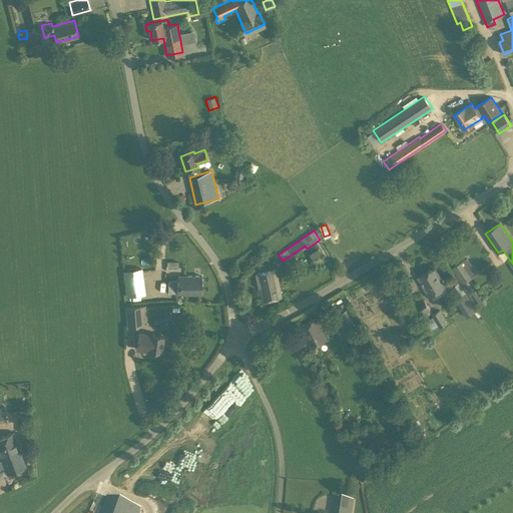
[(180,274),(180,260),(167,261),(167,274),(180,274)]
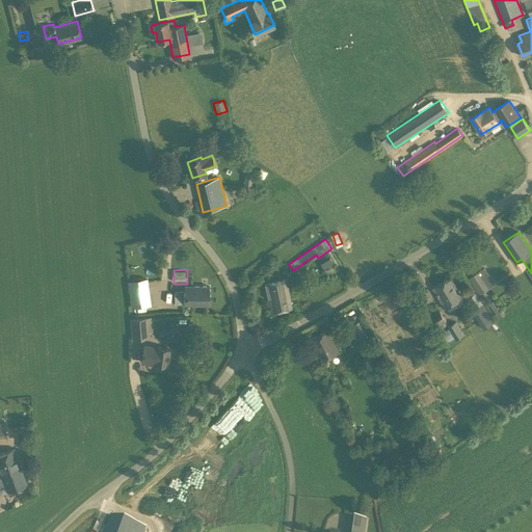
[(469,277),(480,294),(489,288),(478,271),(469,277)]
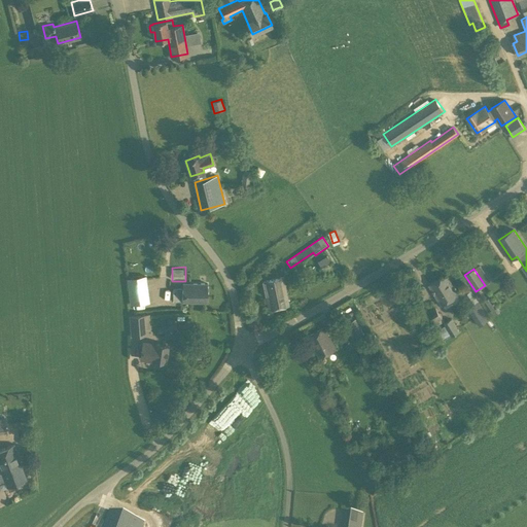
[(146,275),(128,277),(132,303),(149,301),(146,275)]
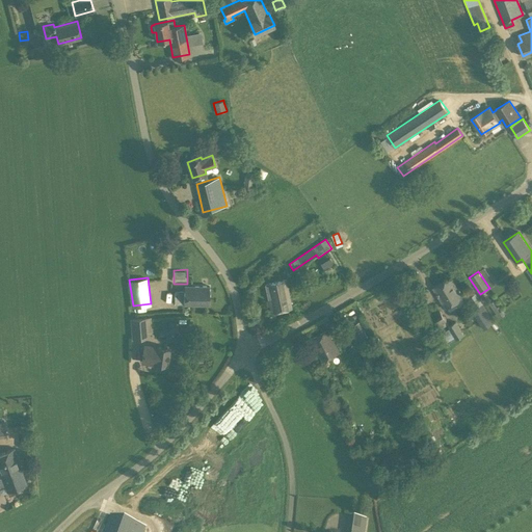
[(462,297),(450,277),(434,287),(447,307),(462,297)]
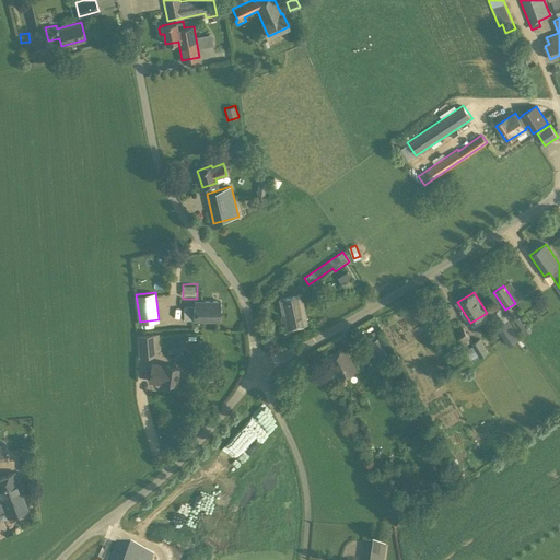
[(282,314),(286,328),(290,328),(303,325),(307,325),(302,294),(279,299),(282,314)]
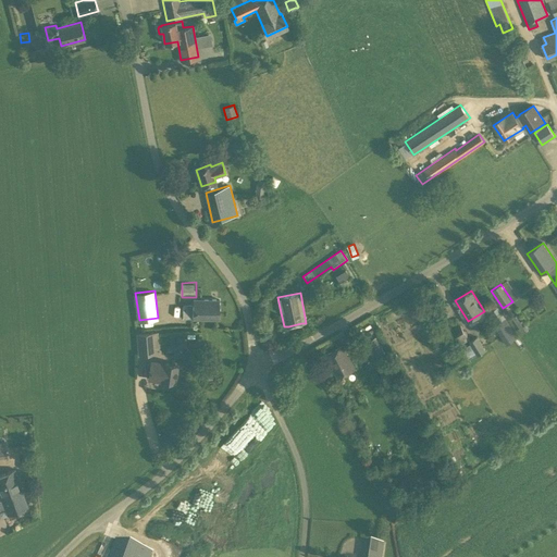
[(194,299),(194,305),(183,305),(183,319),(219,320),(220,299),(194,299)]
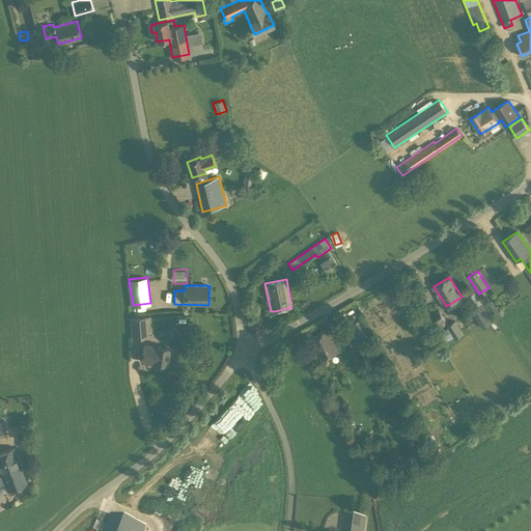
[(474,294),(470,287),(462,292),(465,299),(467,298),(473,308),(471,310),(482,329),(494,322),(474,292),(474,294)]
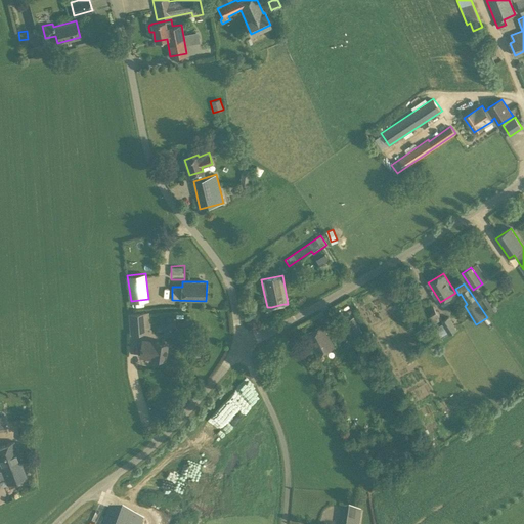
[(439,315),(433,305),(421,313),(427,323),(439,315)]
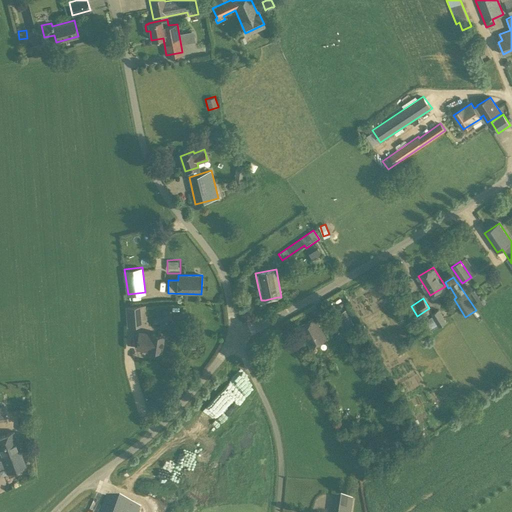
[(146,320),(145,305),(125,306),(127,326),(141,324),(143,320),(146,320)]
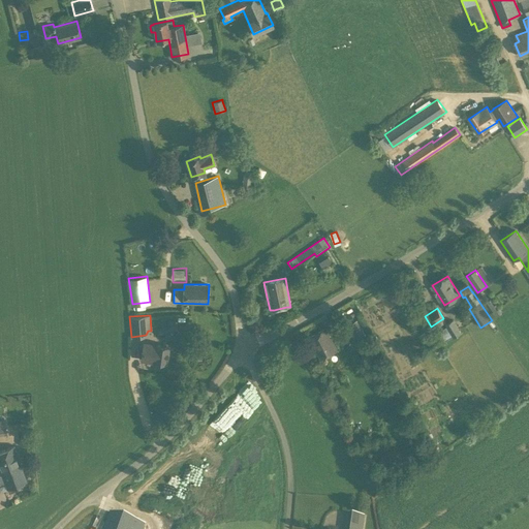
[(174,316),(160,320),(163,330),(177,325),(174,316)]
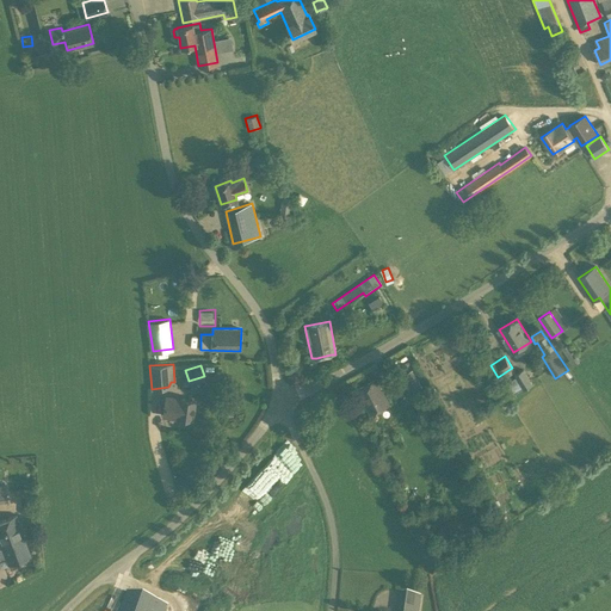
[(412,369),(399,377),(415,407),(426,400),(420,390),(423,389),(412,369)]
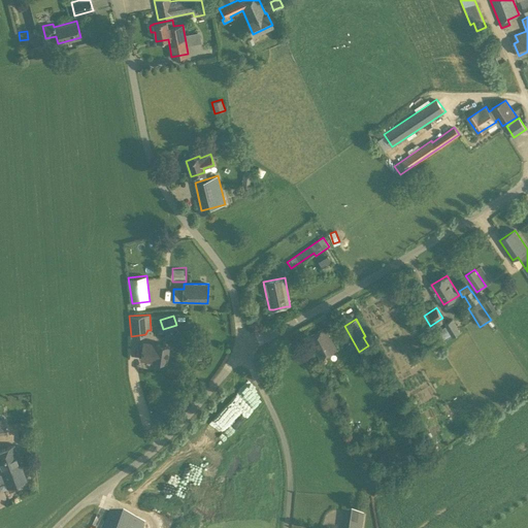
[(460,332),(452,319),(444,324),(453,337),(460,332)]
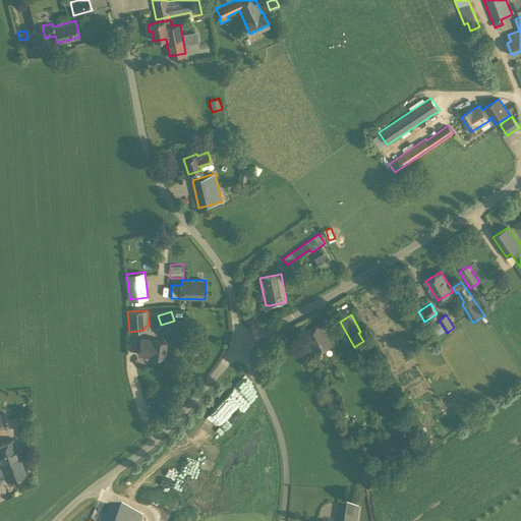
[(174,321),(161,325),(162,330),(163,332),(167,331),(166,329),(175,326),(174,321)]
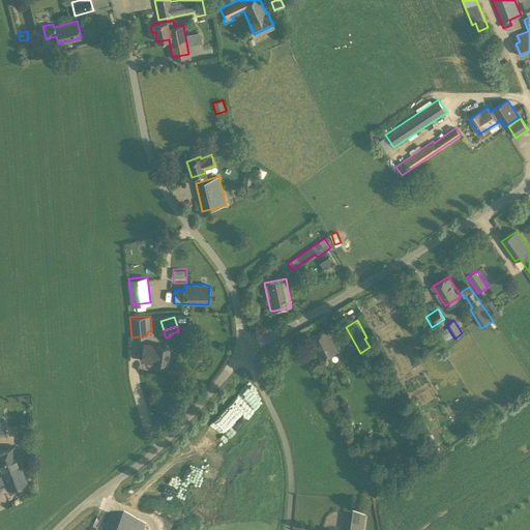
[(337,351),(327,329),(311,337),(321,359),(337,351)]
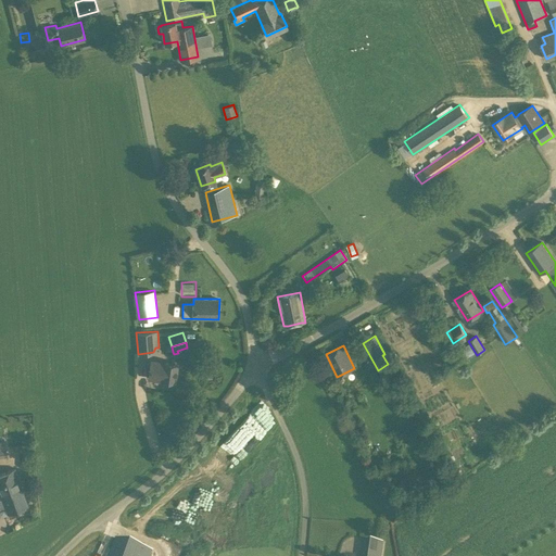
[(177,364),(163,361),(150,359),(148,377),(161,379),(175,381),(177,364)]
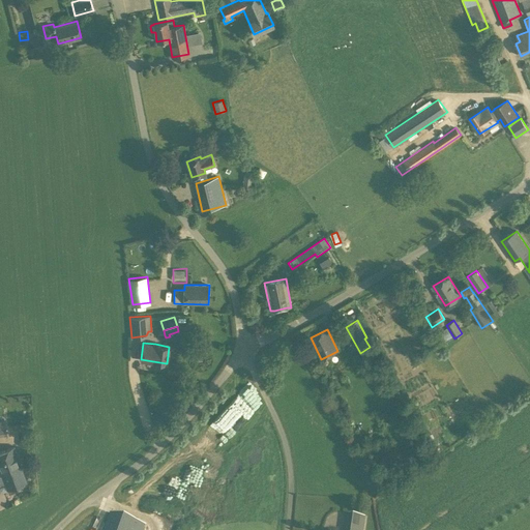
[(369,370),(378,386),(388,381),(379,363),(369,370)]
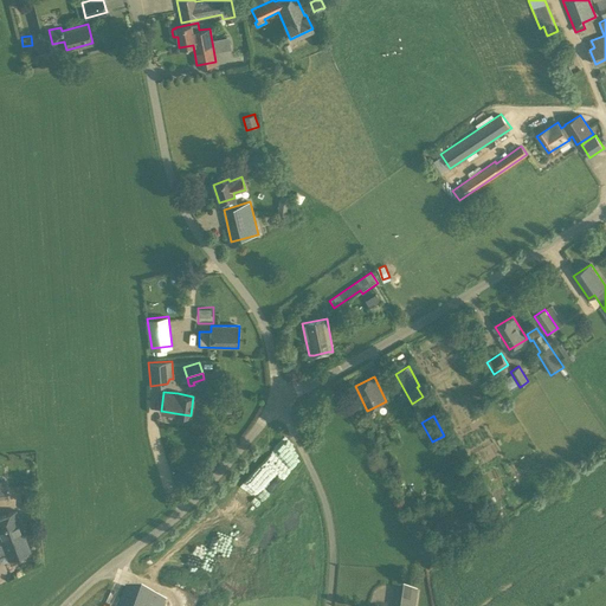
[(230,521),(243,509),(233,498),(220,511),(230,521)]
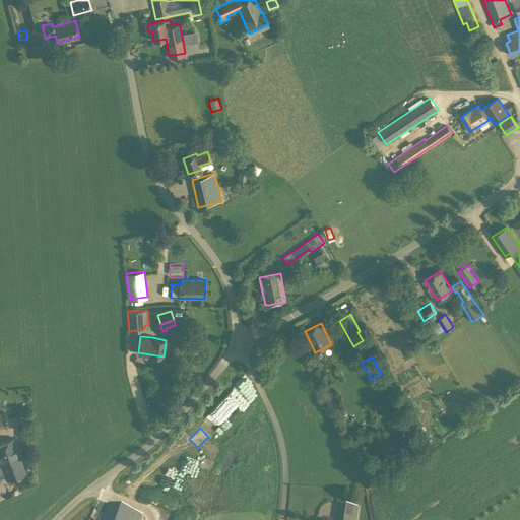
[(19,433),(18,436),(21,439),(24,439),(27,437),(27,433),(25,431),(21,431),(19,433)]
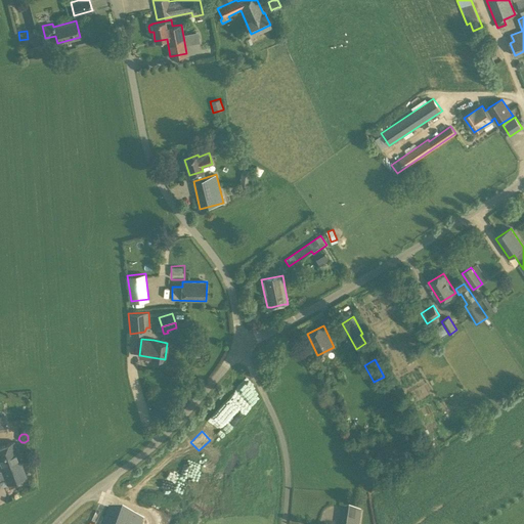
[(12,442),(0,446),(0,470),(0,471),(1,471),(7,484),(26,477),(20,464),(22,463),(12,442)]
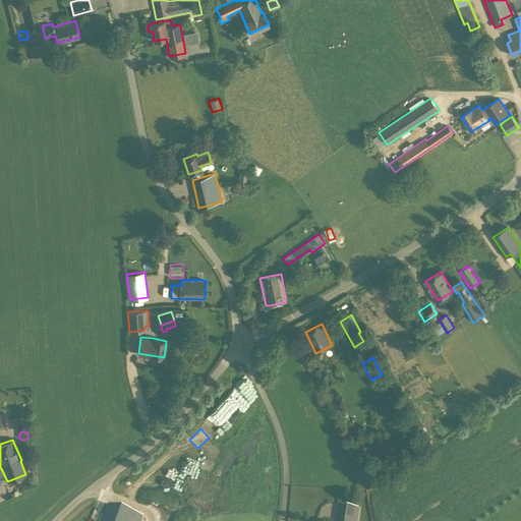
[(340,520),(356,520),(359,509),(343,507),(340,520)]
